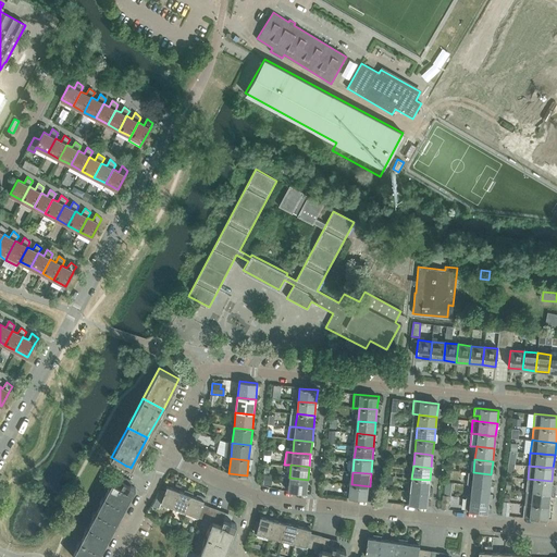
[(473,472),(472,485),(490,487),(491,474),(473,472)]
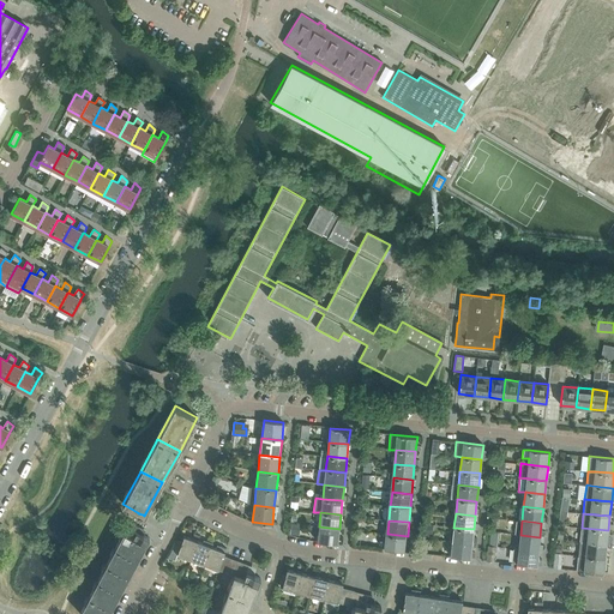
[(133,536),(136,531),(139,527),(130,522),(125,531),(133,536)]
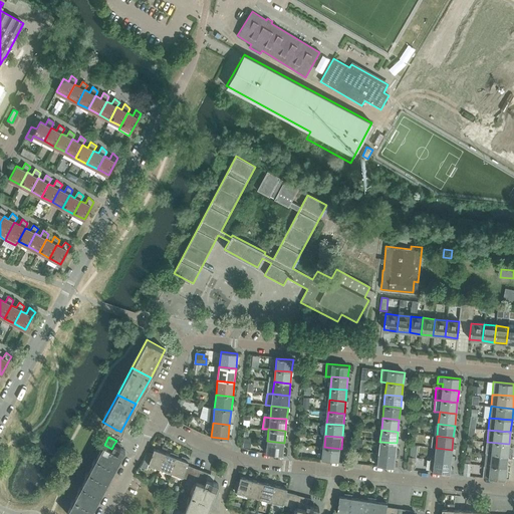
[(284,443),(267,441),(266,454),(267,454),(267,453),(282,455),(284,443)]
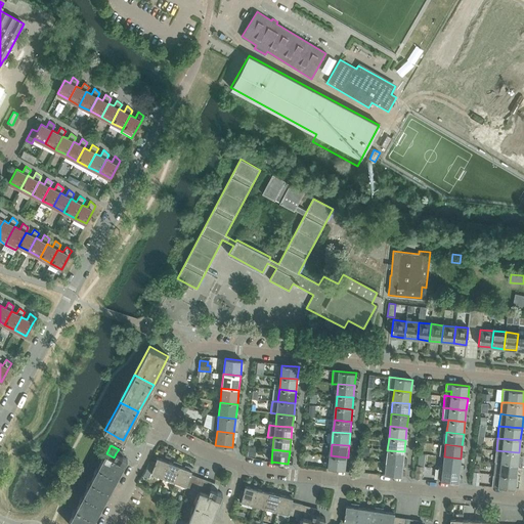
[(387,450),(386,462),(402,464),(404,451),(387,450)]
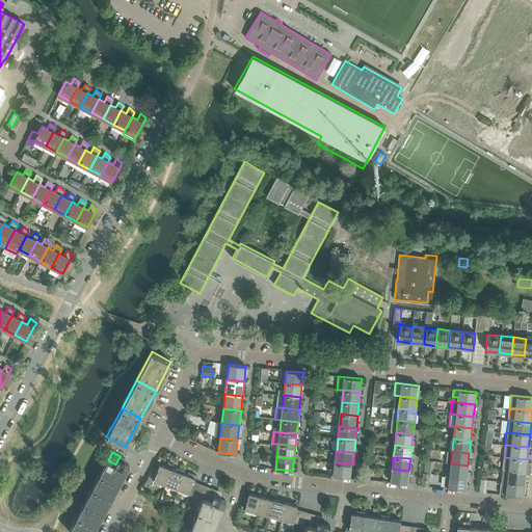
[(504,457),(503,469),(526,472),(527,459),(504,457)]
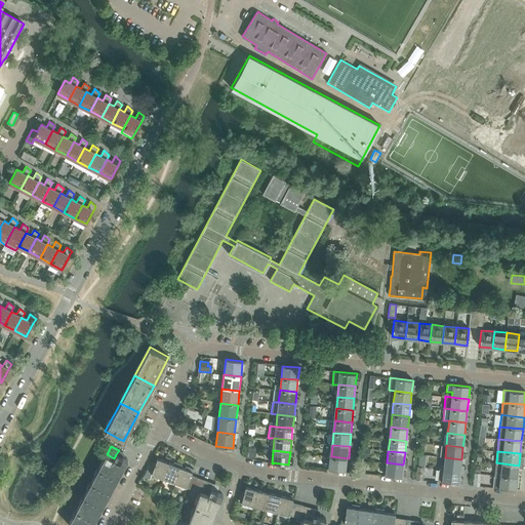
[(92,524),(127,460),(116,454),(114,459),(106,454),(68,524),(92,524)]
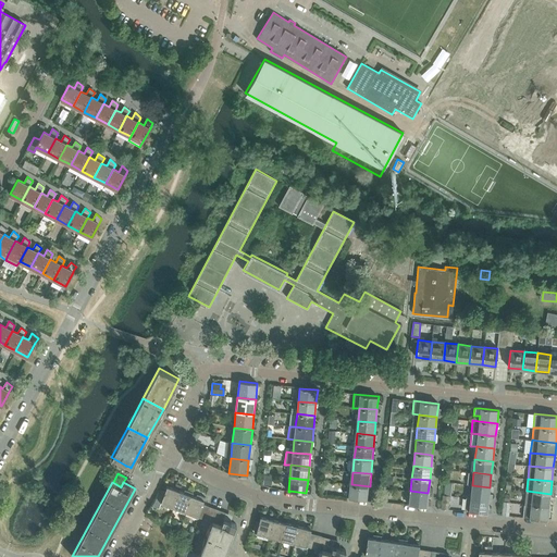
[(370,486),(351,484),(350,498),(351,498),(369,499),(370,486)]
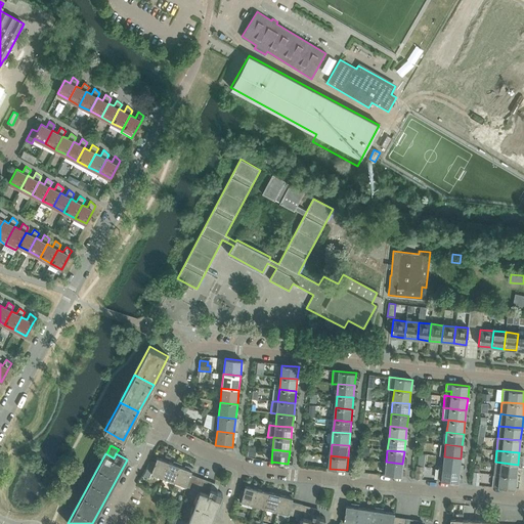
[(444,456),(442,469),(460,470),(461,459),(444,456)]
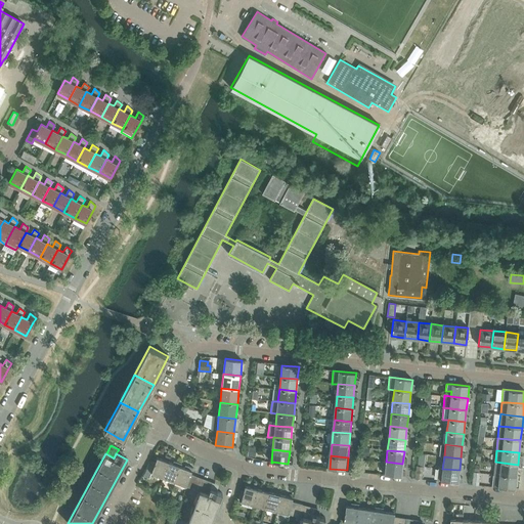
[(151,473),(163,478),(169,462),(158,457),(151,473)]
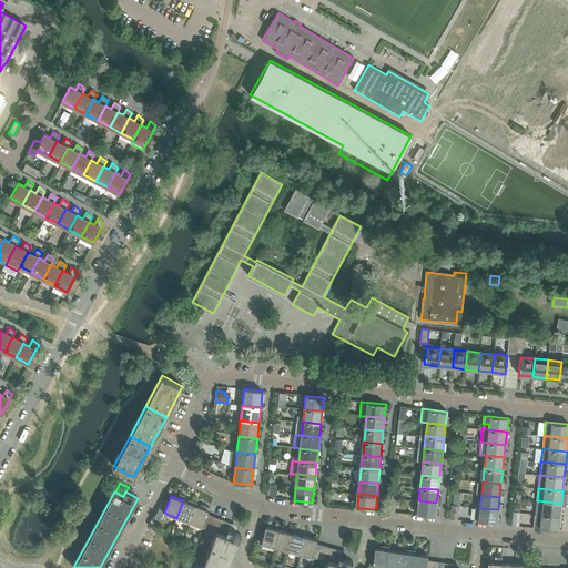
[(183,500),(176,518),(189,523),(195,505),(183,500)]
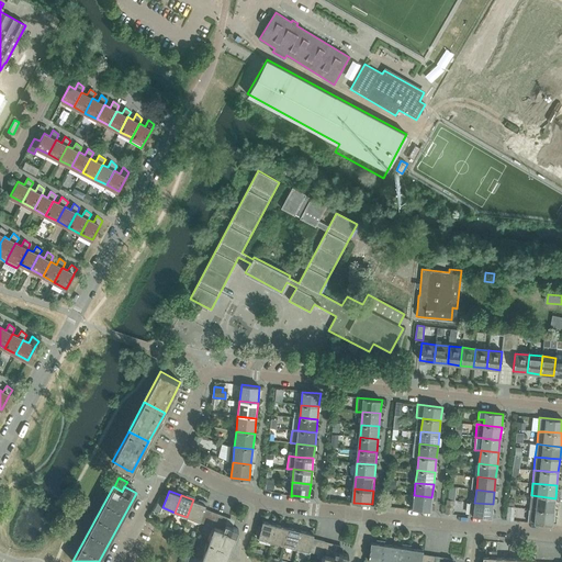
[(431,497),(414,495),(413,509),(414,509),(430,510),(431,497)]
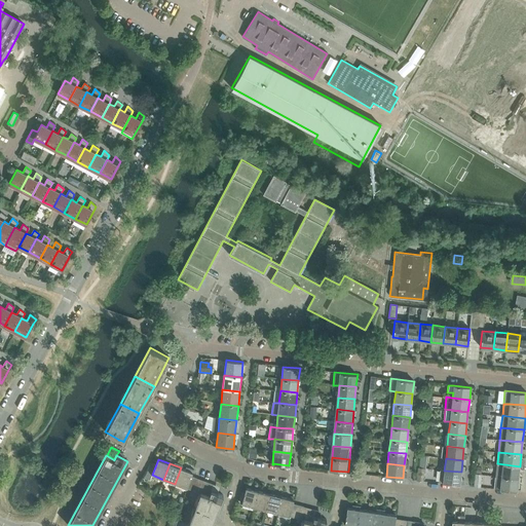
[(497,463),(495,476),(518,478),(520,466),(497,463)]
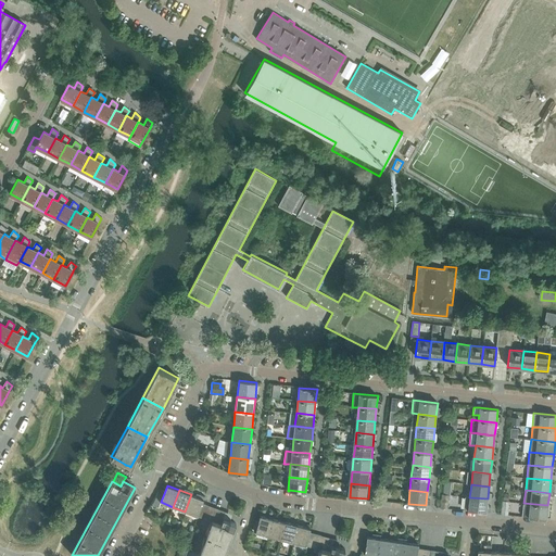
[(185,512),(198,516),(202,504),(203,500),(191,494),(185,512)]
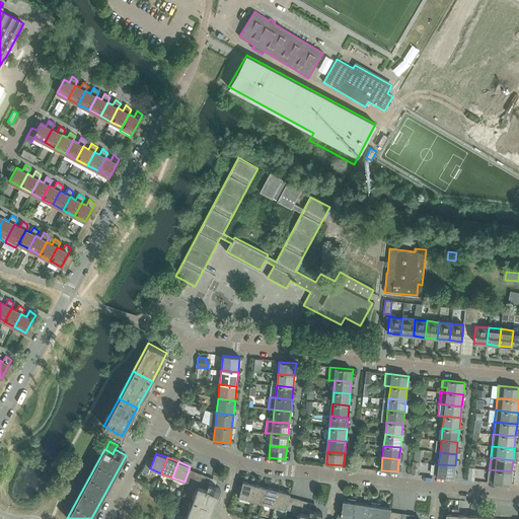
[(455,465),(438,464),(437,476),(438,476),(454,477),(455,465)]
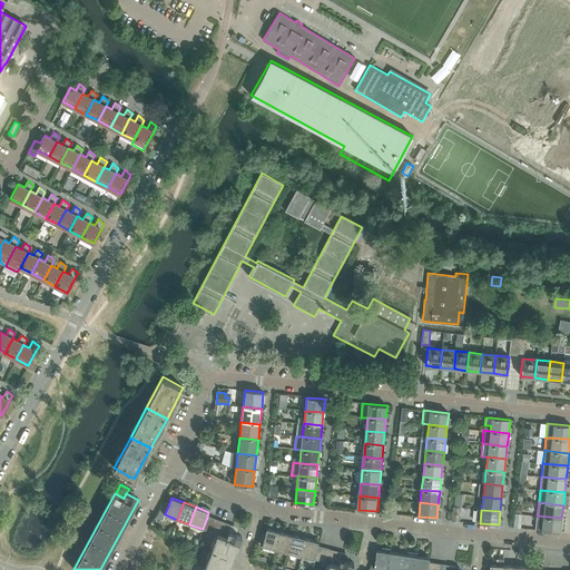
[(561,518),(537,516),(536,529),(541,530),(543,530),(560,532),(561,518)]
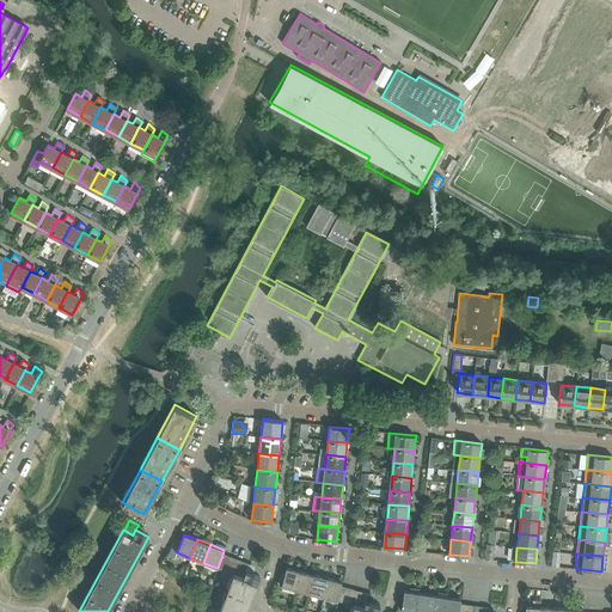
[(228,557),(222,555),(218,568),(224,570),(228,557)]
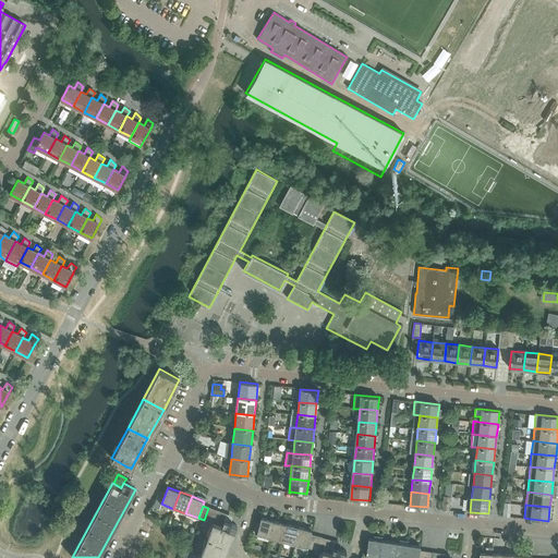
[(215,510),(208,508),(204,520),(210,522),(215,510)]
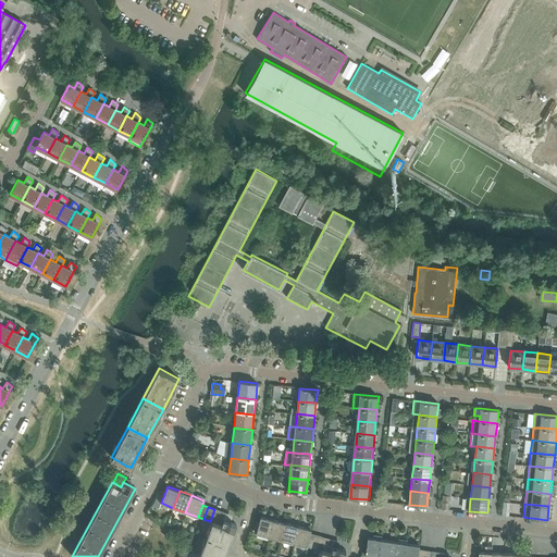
[(210,521),(212,522),(212,521),(215,523),(220,511),(214,509),(210,521)]
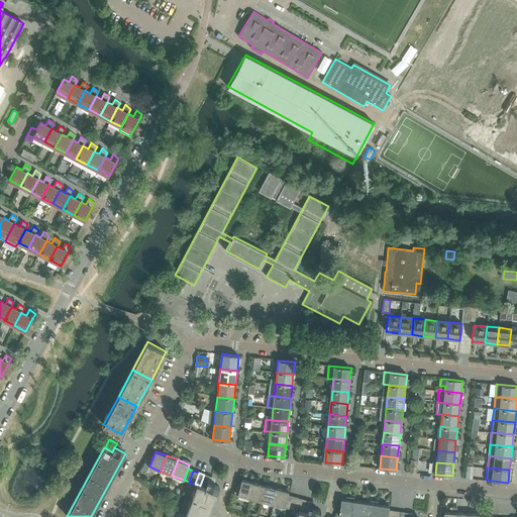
[(208,479),(210,479),(210,478),(204,475),(200,486),(205,487),(208,479)]
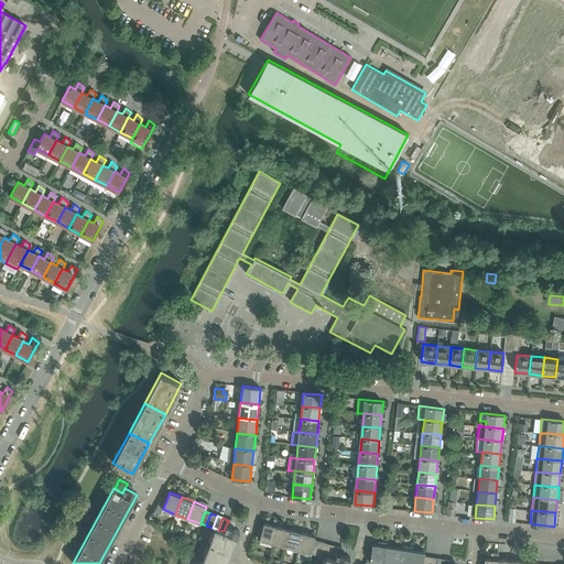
[(215,528),(215,529),(201,563),(226,563),(239,532),(234,530),(234,524),(229,522),(227,522),(224,531),(218,530),(215,528)]
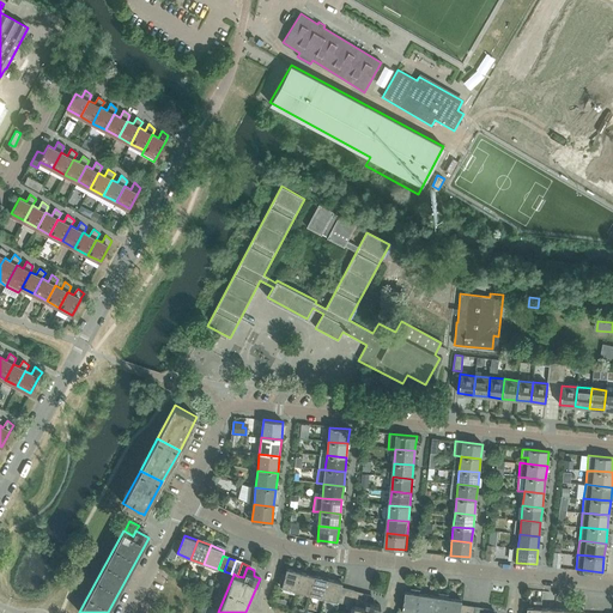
[(281,588),(296,592),(301,572),(286,568),(281,588)]
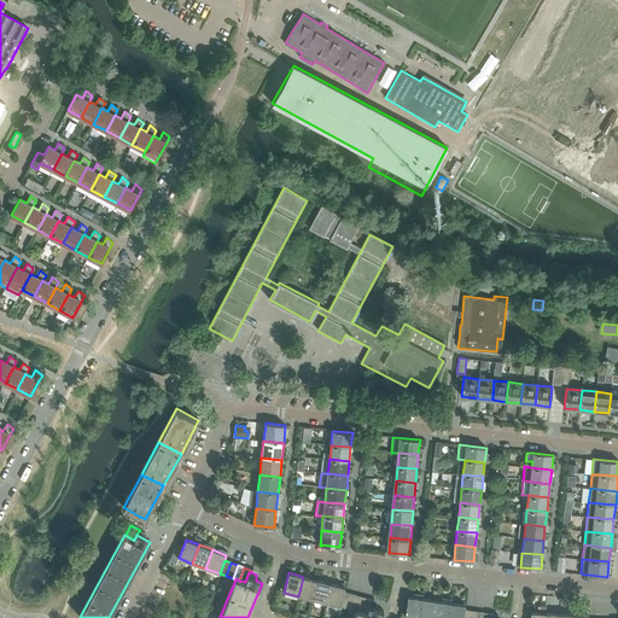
[(298,596),(313,599),(318,579),(303,577),(298,596)]
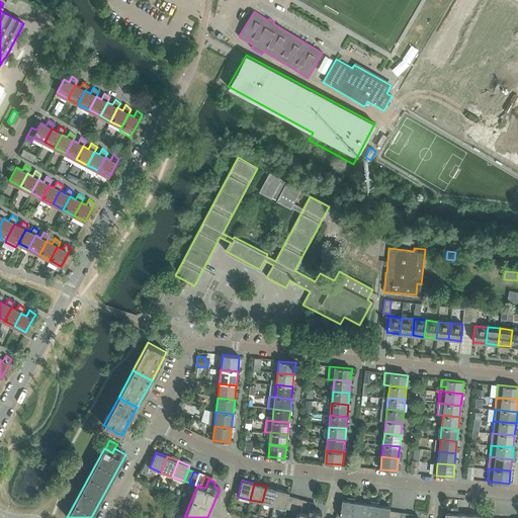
[(262,502),(273,505),(277,489),(266,486),(262,502)]
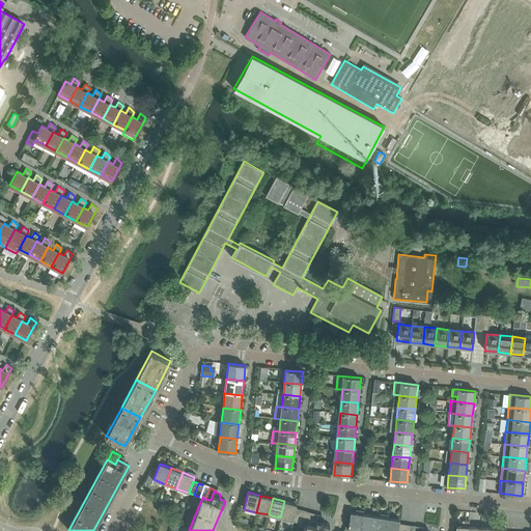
[(292,521),(296,509),(297,505),(284,501),(280,518),(292,521)]
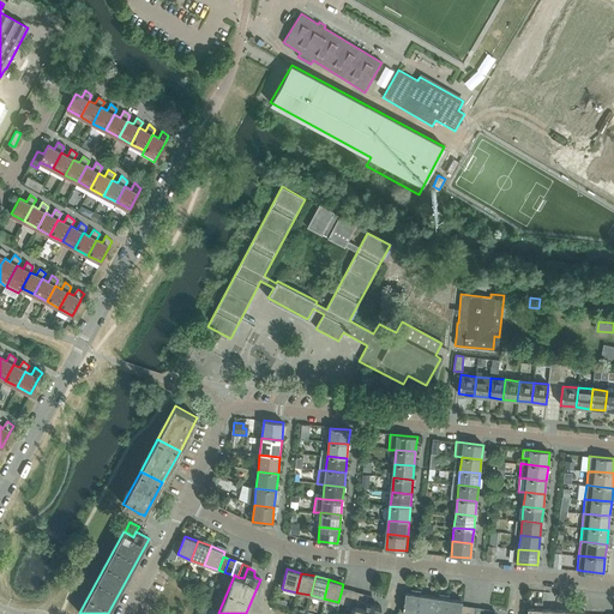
[(338,602),(344,603),(348,590),(342,589),(338,602)]
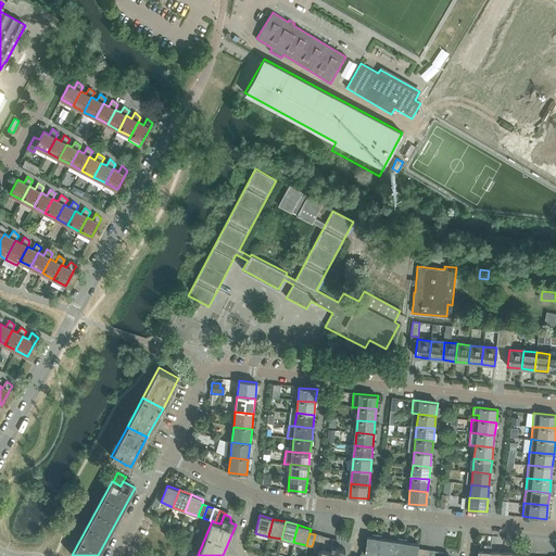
[(312,546),(318,548),(321,535),(315,534),(312,546)]
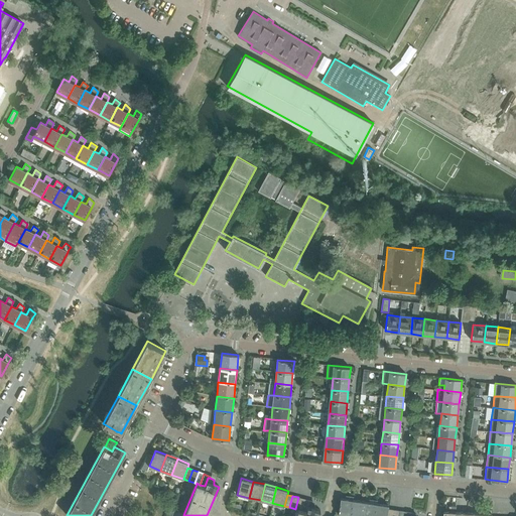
[(349,515),(350,515),(353,500),(354,497),(348,496),(348,499),(341,498),(339,514),(349,515)]
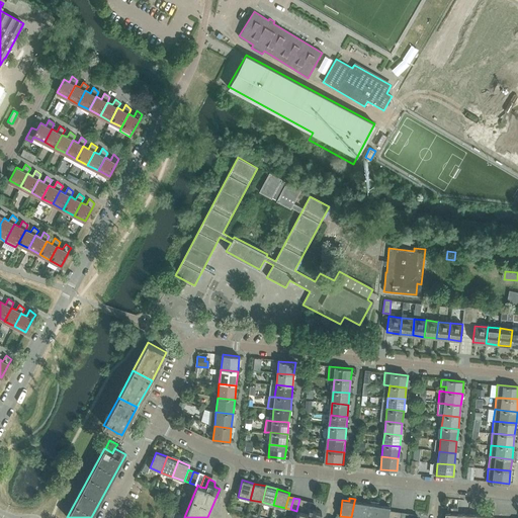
[(299,499),(296,511),(299,511),(303,512),(306,501),(299,499)]
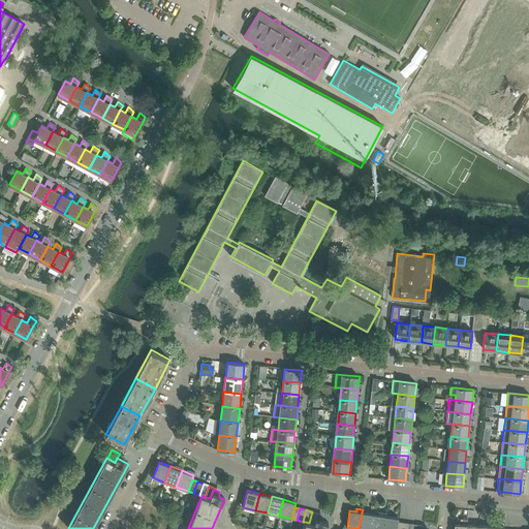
[(312,511),(309,523),(315,525),(317,516),(318,514),(312,511)]
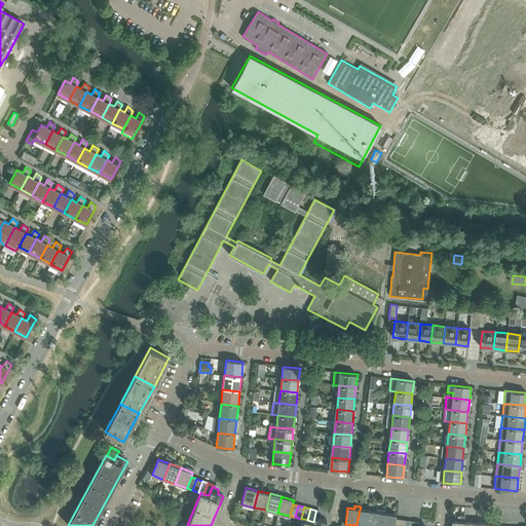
[(357,525),(369,525),(372,511),(360,510),(357,525)]
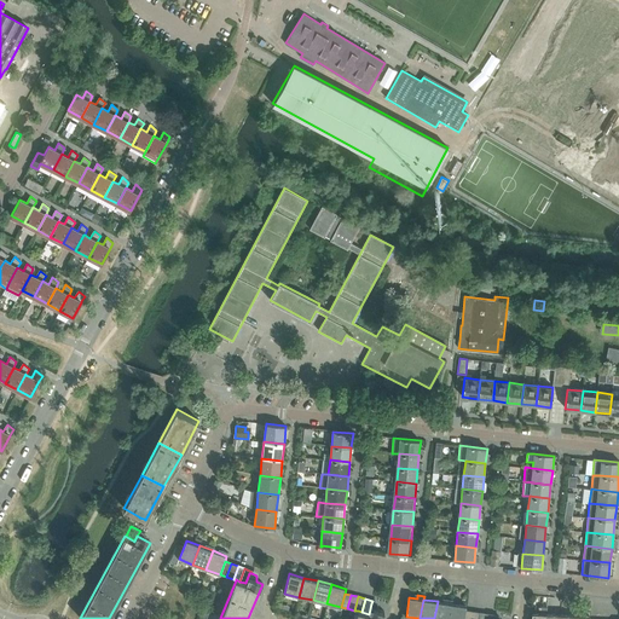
[(438,601),(434,618),(449,618),(451,603),(452,603),(452,600),(446,600),(445,602),(438,601)]
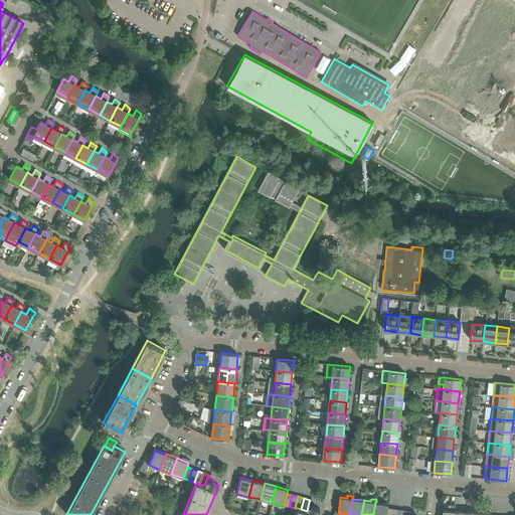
[(298,508),(296,514),(318,514),(320,509),(314,507),(314,503),(309,502),(307,511),(298,508)]
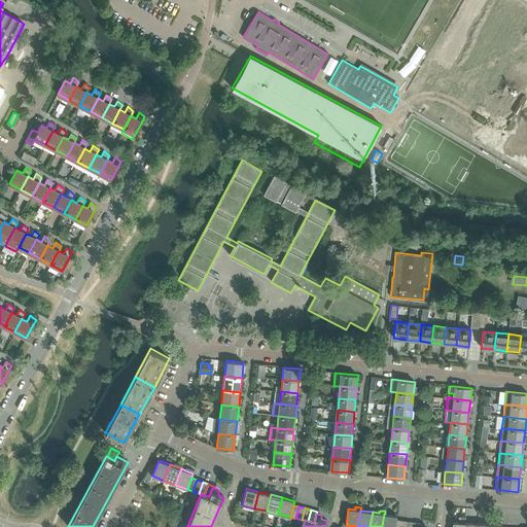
[(394,526),(396,520),(396,516),(385,514),(384,514),(382,526),(394,526)]
